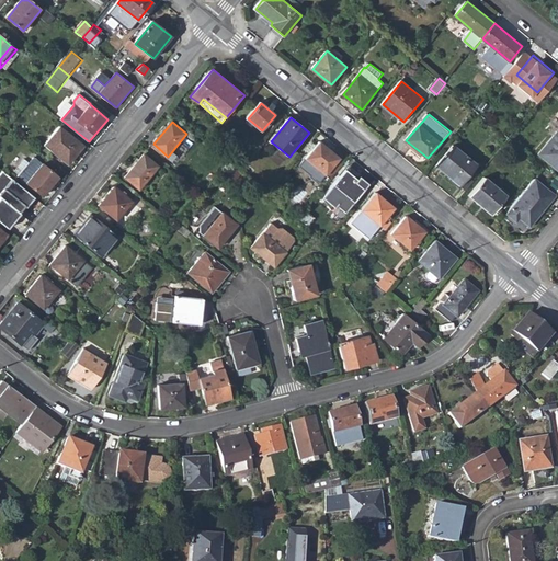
[(61,126),(45,146),(69,165),(84,146),(61,126)]
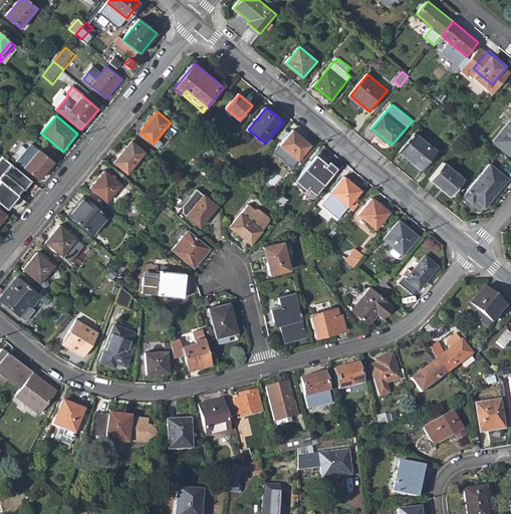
[(510,119),(494,142),(510,155),(510,119)]
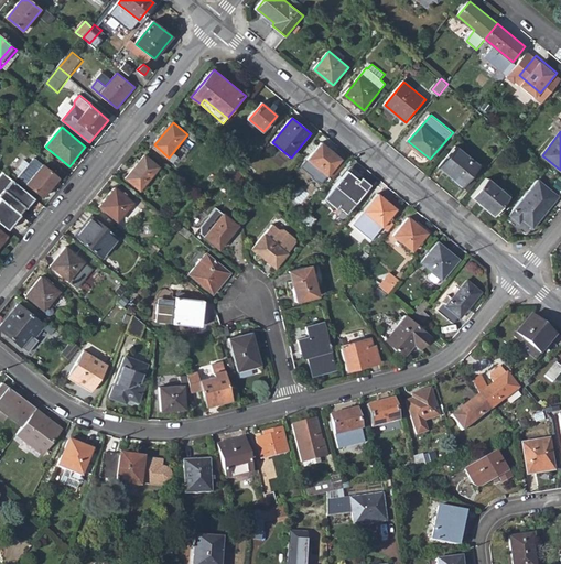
[(323,143),(309,160),(328,175),(343,159),(323,143)]
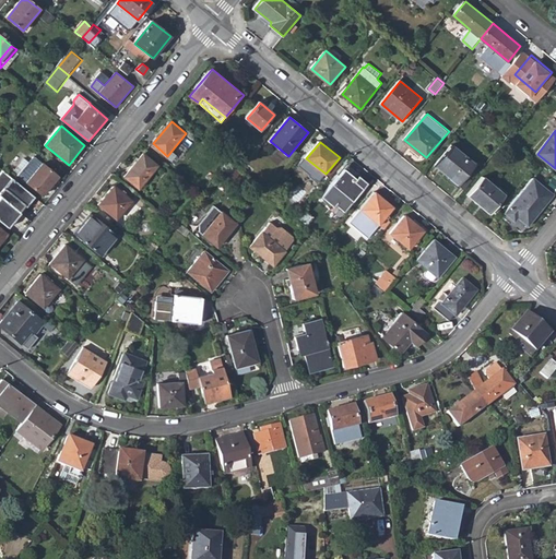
[(452,144),(436,165),(459,185),(468,175),(476,164),(452,144)]
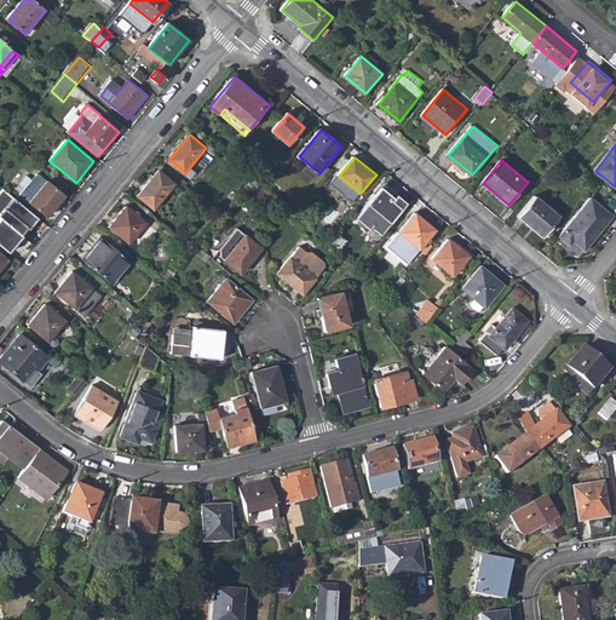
[(160,171),(139,195),(155,210),(176,184),(160,171)]
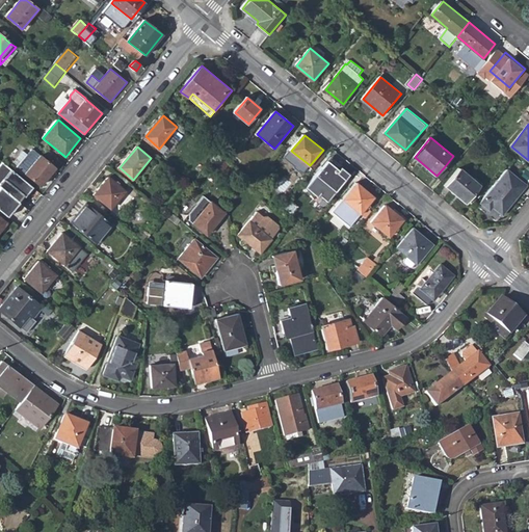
[(23,151),(14,163),(42,186),(56,167),(33,148),(28,155),(23,151)]
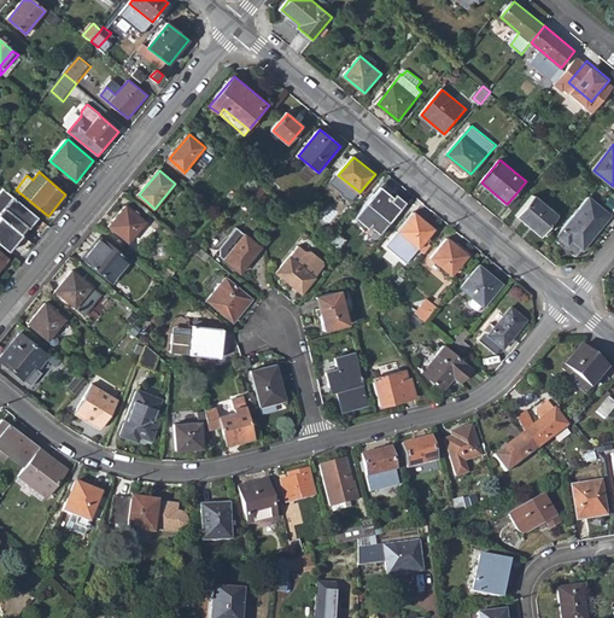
[(375,193),(389,204),(398,193),(385,182),(375,193)]
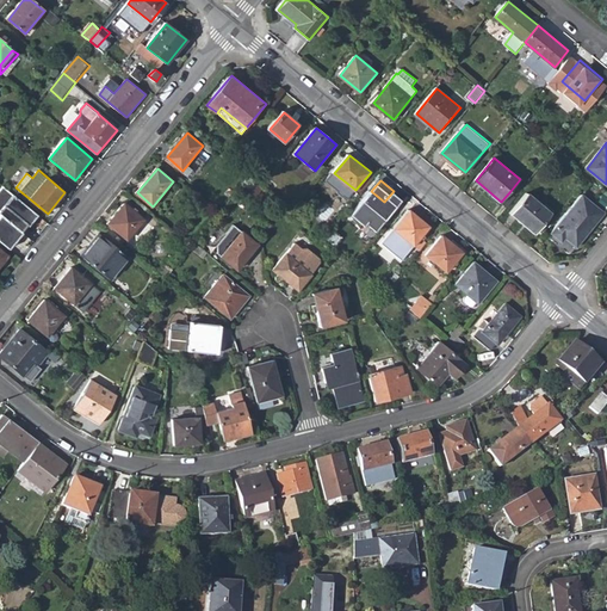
[(38,215),(4,186),(0,190),(0,213),(24,233),(30,226),(28,223),(30,221),(32,222),(38,215)]
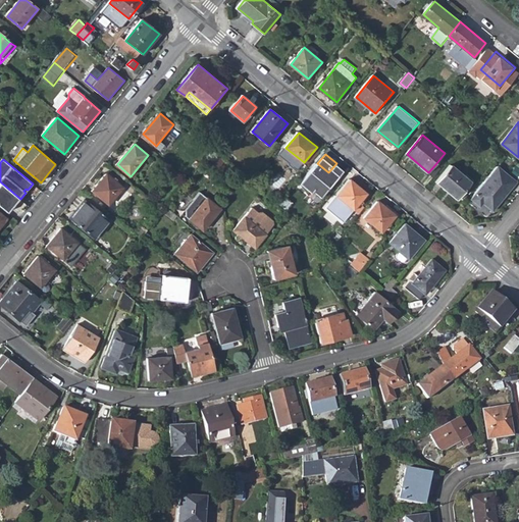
[(317,187),(324,194),(345,170),(336,163),(328,172),(317,163),(300,184),(312,193),(313,191),(317,187)]
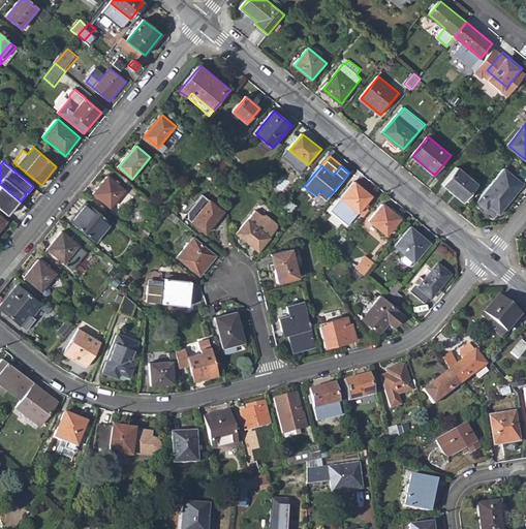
[(447,170),(442,165),(434,175),(440,179),(447,170)]
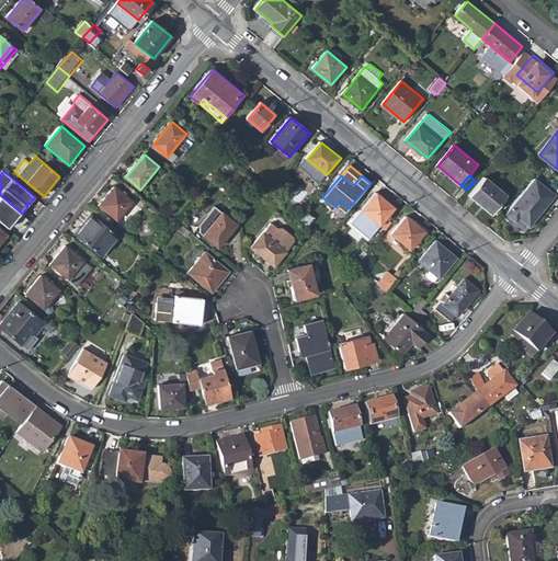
[(486,178),(471,196),(492,214),(508,195),(486,178)]
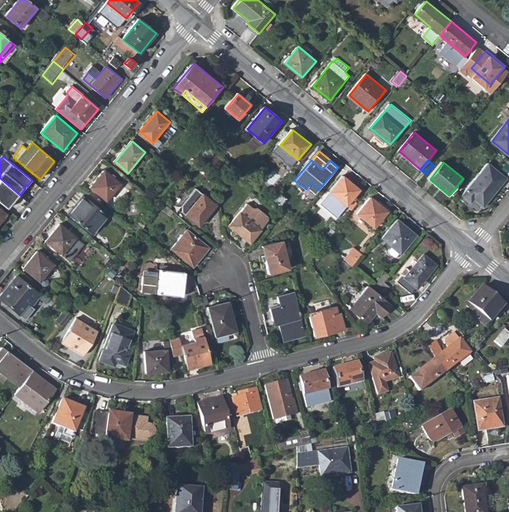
[(490,163),(464,195),(472,202),(475,199),(484,206),(508,178),(490,163)]
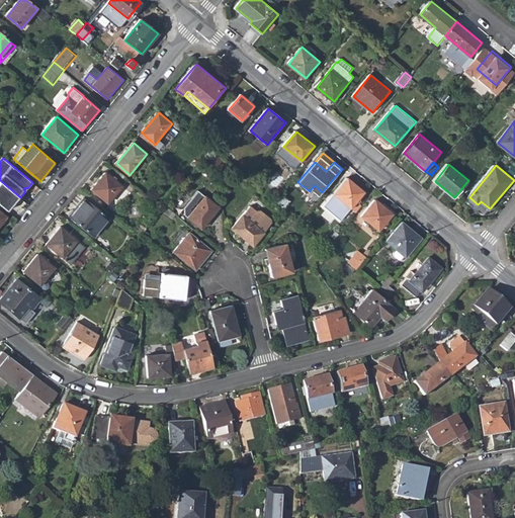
[(107,172),(93,190),(109,203),(123,186),(107,172)]
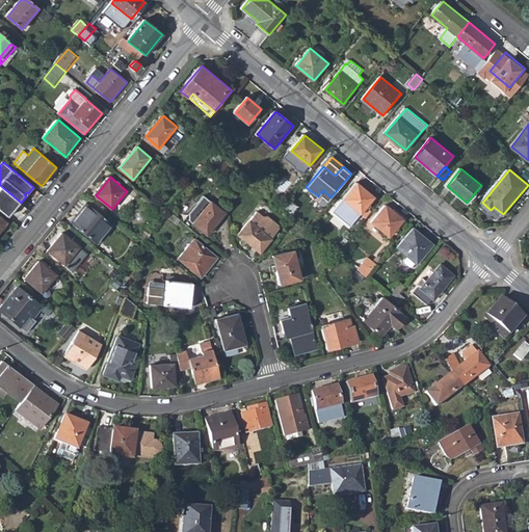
[(359,182),(344,200),(334,212),(338,215),(347,223),(351,227),(362,214),(367,207),(376,196),(359,182)]
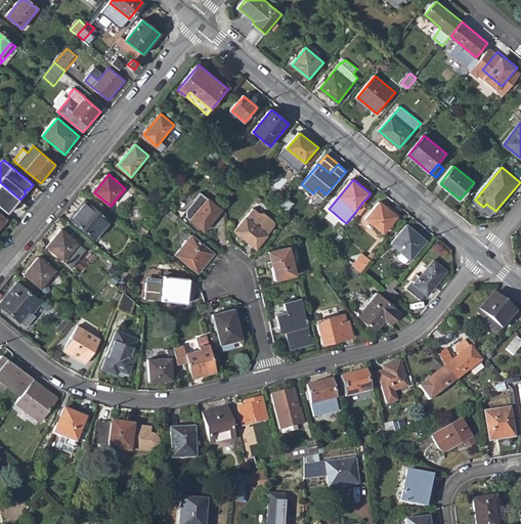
[(20,200),(0,182),(0,206),(9,213),(14,207),(12,206),(14,203),(16,205),(20,200)]
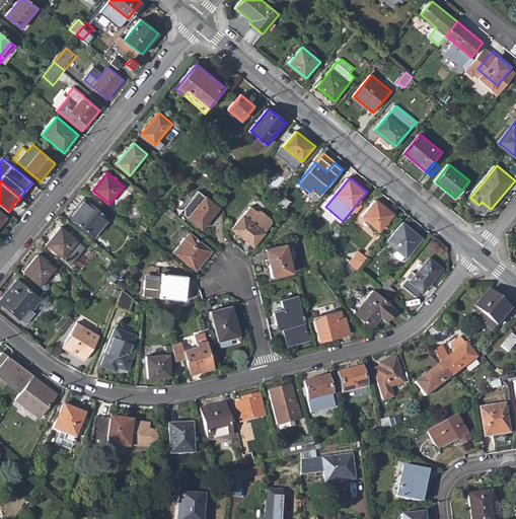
[(319,197),(322,193),(315,186),(311,190),(319,197)]
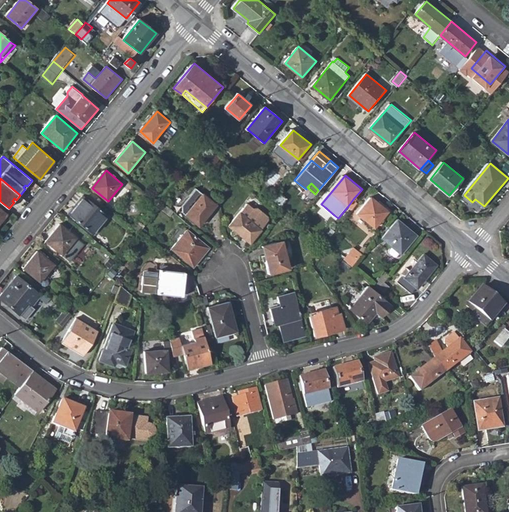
[(184,213),(187,215),(200,227),(217,206),(197,189),(184,206),(184,213)]
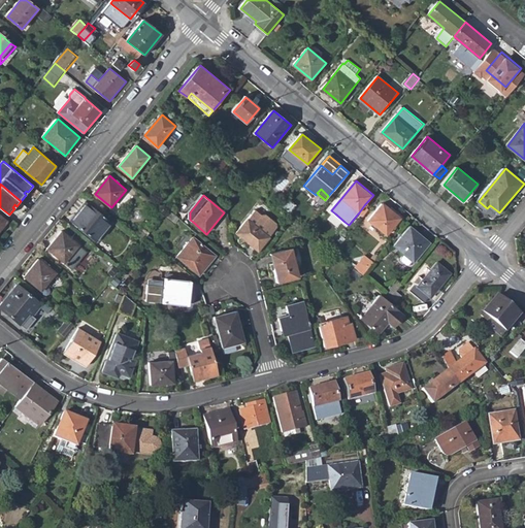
[(289,198),(283,206),(292,212),(298,205),(289,198)]
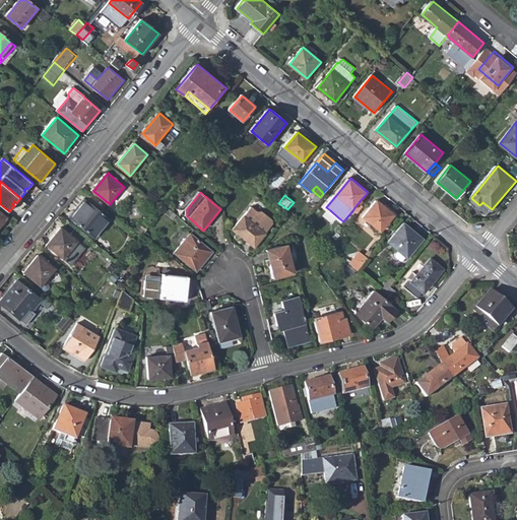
[(86,199),(70,217),(95,238),(111,219),(86,199)]
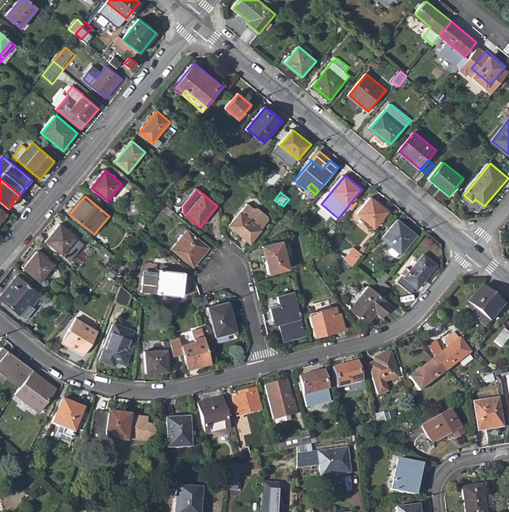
[(371,198),(358,214),(375,228),(389,212),(371,198)]
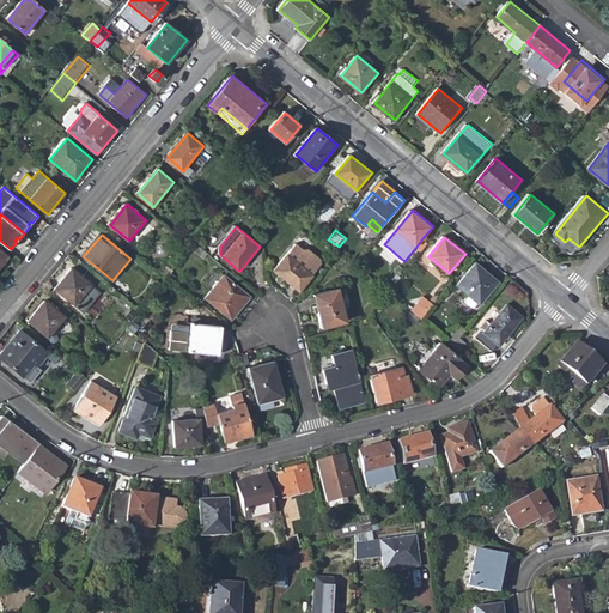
[(422,238),(416,247),(421,252),(428,243),(422,238)]
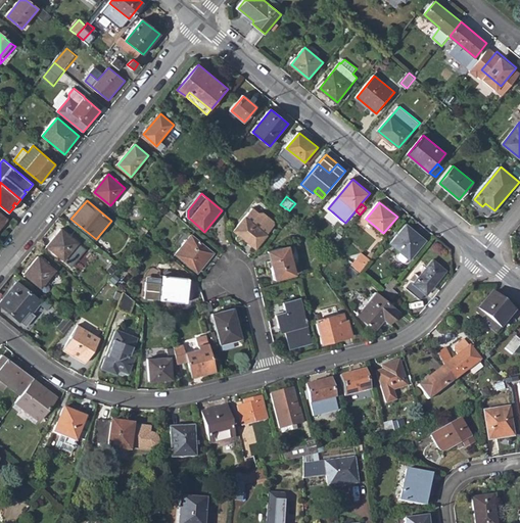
[(254,208),(235,231),(256,248),(276,226),(276,222),(265,212),(261,214),(254,208)]
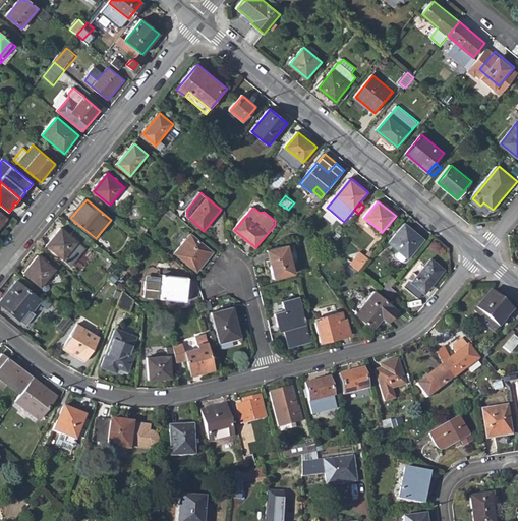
[(176,221),(179,217),(170,210),(167,214),(176,221)]
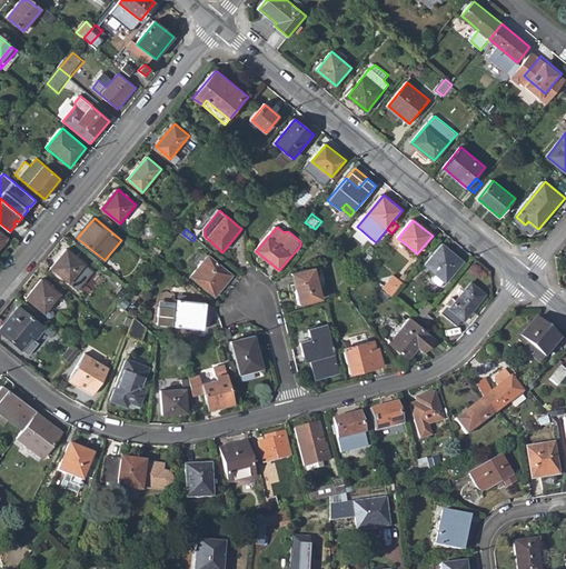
[(205,243),(208,239),(205,237),(205,229),(197,238),(205,243)]
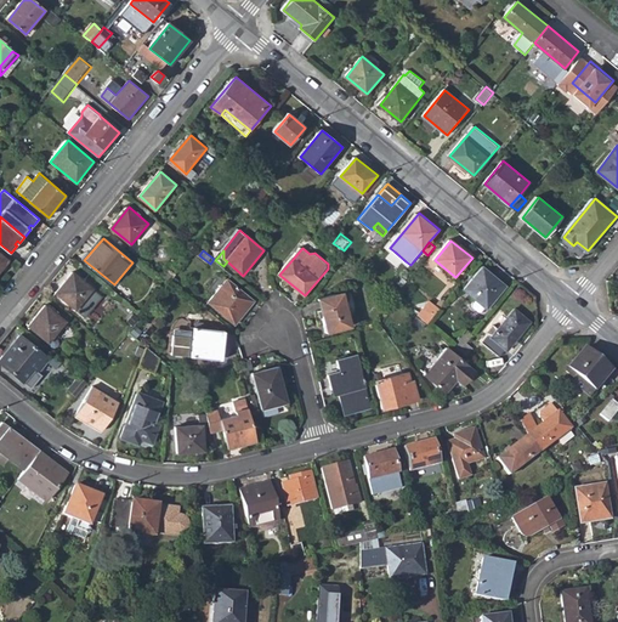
[(488,309),(489,307),(505,288),(508,287),(483,267),(465,290),(488,309)]
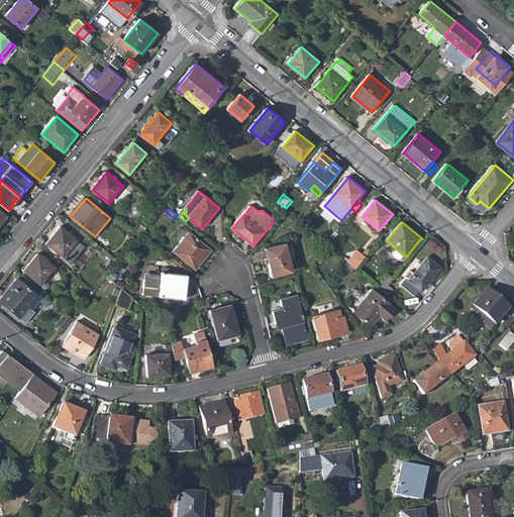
[(62,226),(47,243),(72,264),(86,246),(62,226)]
